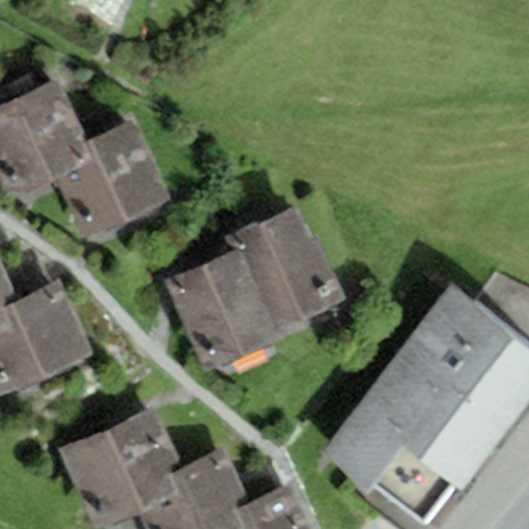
[(55,76),(0,102),(0,173),(8,190),(55,168),(91,149),(55,76)]
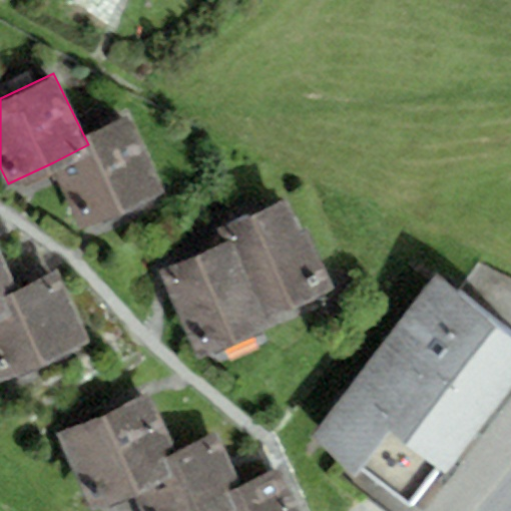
[(132,123),(88,144),(53,162),(84,226),(163,187),(132,123)]
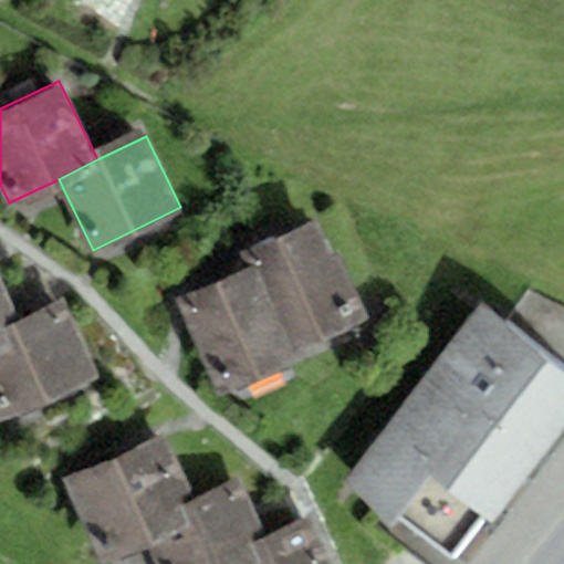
[(322,213),(253,244),(260,261),(300,346),(368,314),(322,213)]
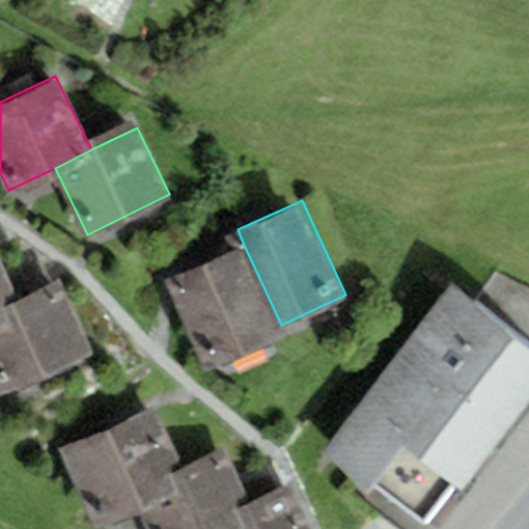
[(244,245),(163,281),(203,370),(284,334),(281,325),(244,245)]
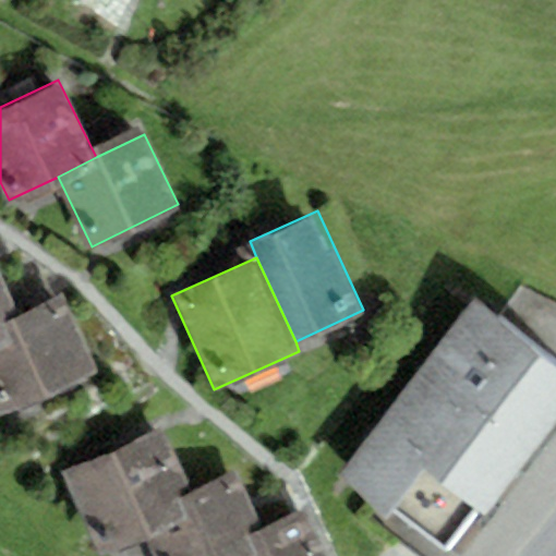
[(0,340),(26,328),(0,274),(0,340)]
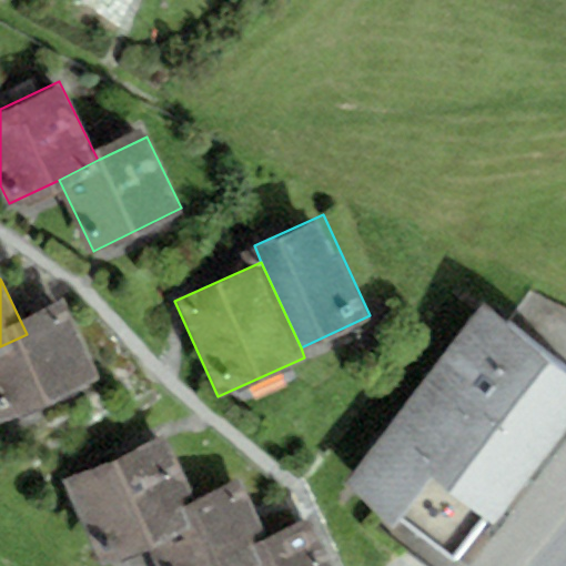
[(565,371),(503,323),(481,306),(346,479),(457,565),(565,424),(565,371)]
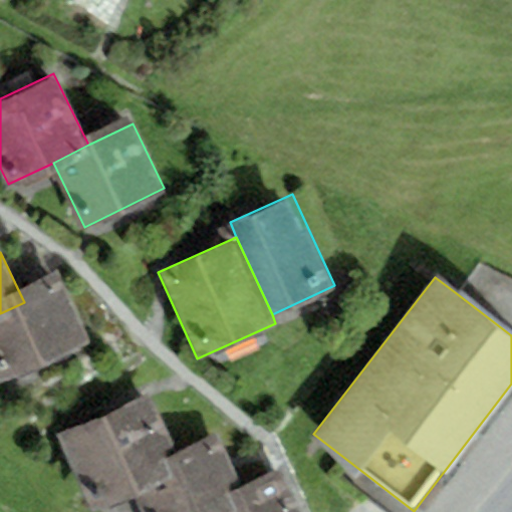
[(60,286),(24,302),(0,313),(0,386),(1,388),(88,346),(60,286)]
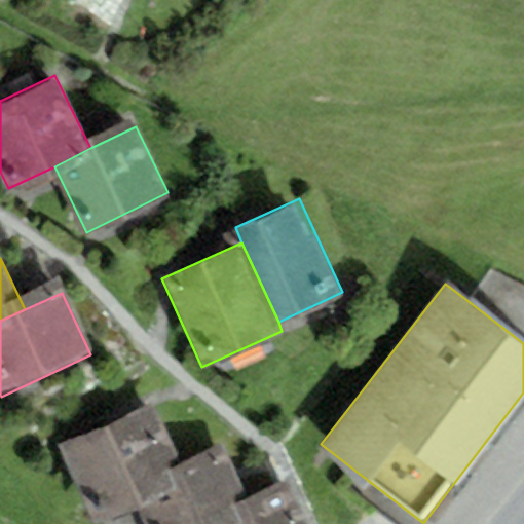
[(149,404),(59,446),(90,514),(131,493),(181,470),(149,404)]
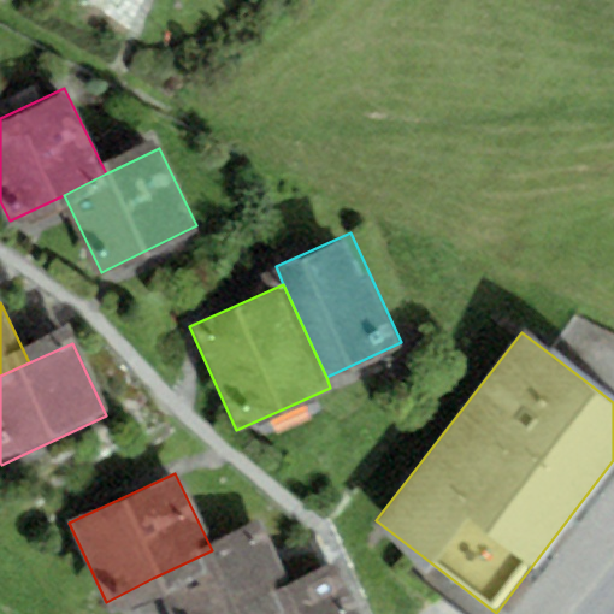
[(212,550),(153,578),(170,613),(263,613),(294,600),(259,527),(212,550)]
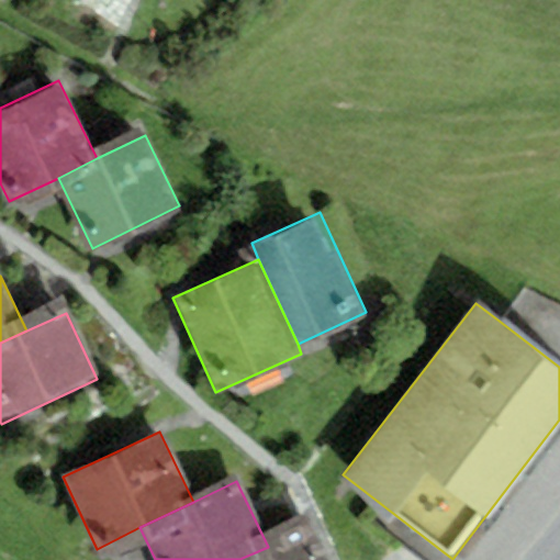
[(322,559),(308,528),(268,547),(239,559),(322,559)]
